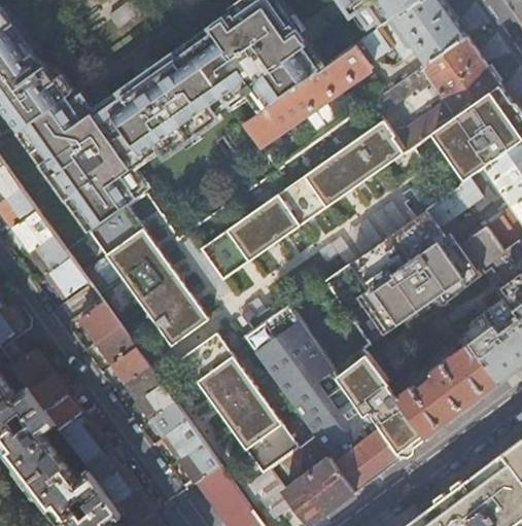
[(80,96),(76,98),(104,137),(283,11),(275,0),(248,0),(210,28),(214,33),(176,60),(172,55),(119,92),(124,97),(108,108),(111,114),(99,123),(92,111),(89,108),(95,104),(87,91),(80,96)]
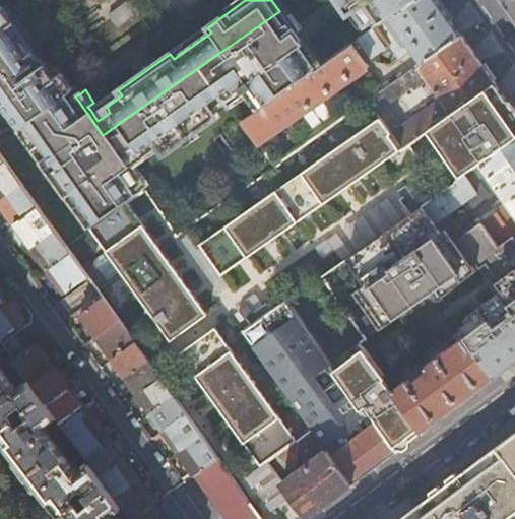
[(145,5),(141,0),(125,0),(112,10),(120,22),(145,5)]
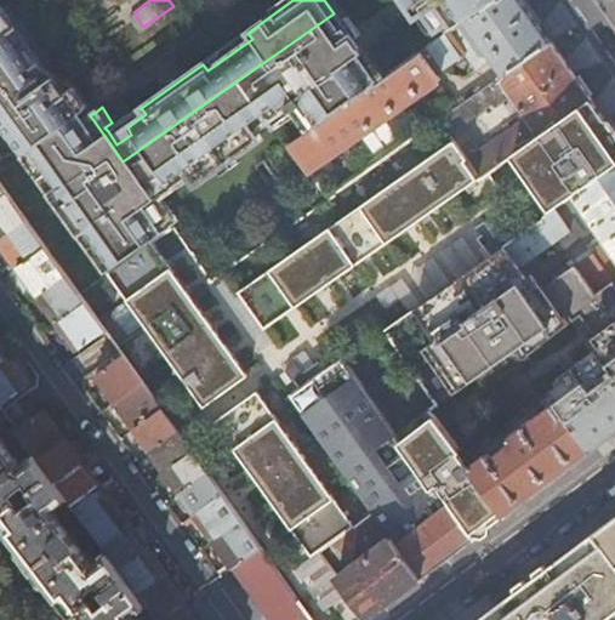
[(305,132),(285,146),(303,172),(436,80),(432,74),(460,55),(472,70),(489,60),(500,75),(546,43),(517,0),(493,0),(460,23),(432,43),(379,80),(373,85),(369,86),(313,126),(305,132)]
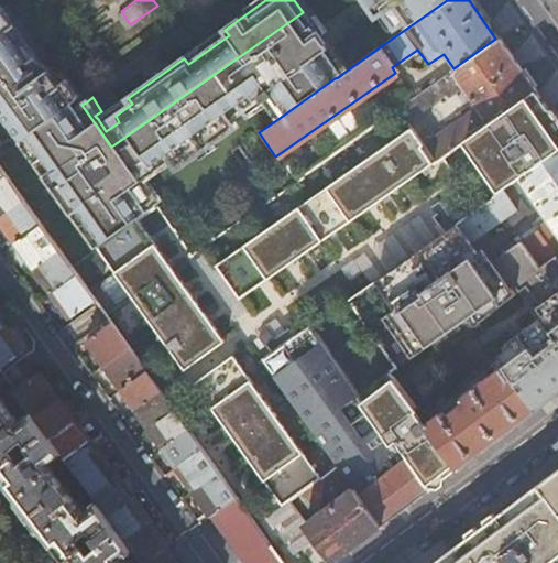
[(447,0),(365,0),(392,39),(417,21),(447,0)]
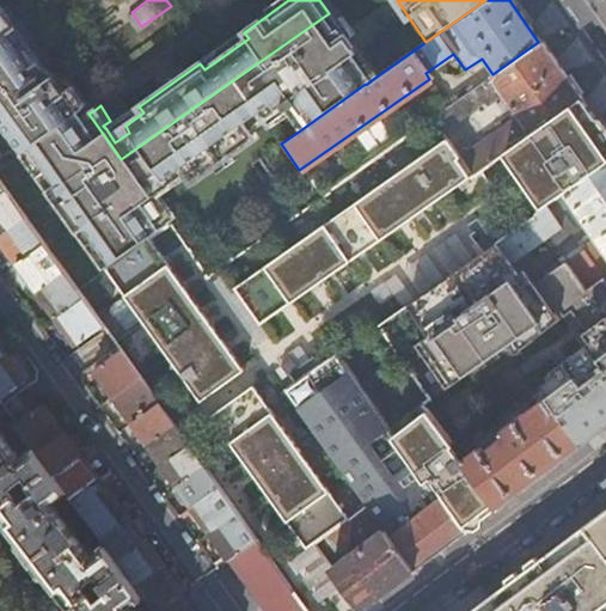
[(24,150),(75,112),(81,108),(68,87),(59,95),(0,11),(0,128),(18,154),(24,150)]
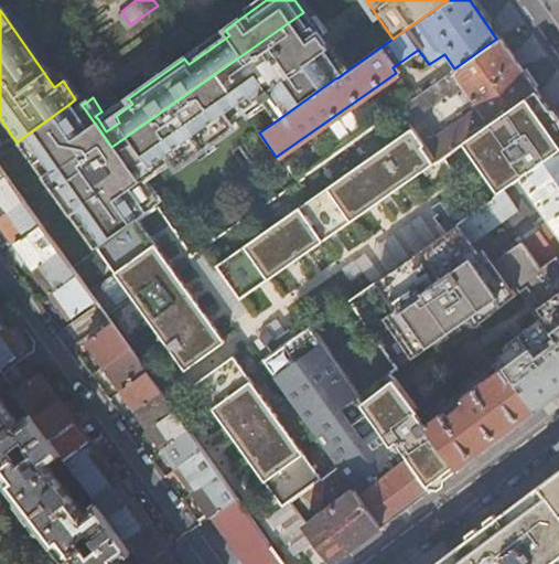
[(303,12),(111,147),(149,200),(151,198),(140,182),(136,176),(167,155),(171,161),(176,168),(232,128),(226,120),(223,115),(239,103),(243,109),(260,97),(264,103),(271,96),(285,115),(335,78),(339,77),(321,52),(328,48),(303,12)]
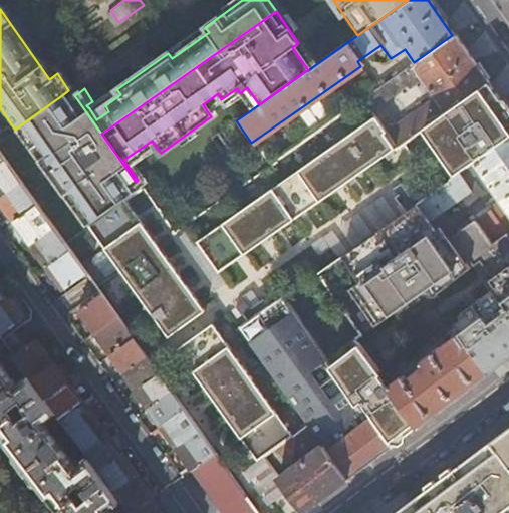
[(209,32),(205,27),(168,53),(172,58),(209,32)]
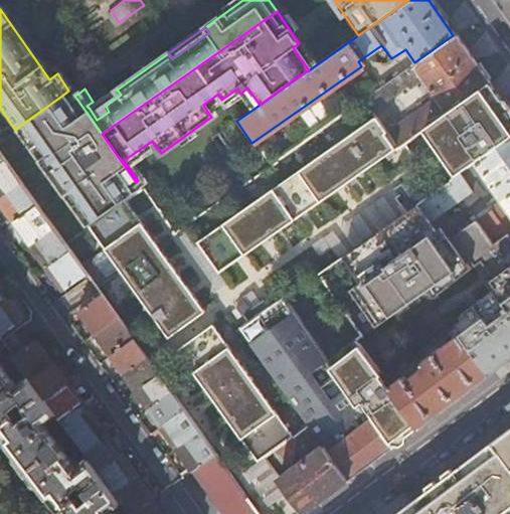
[(94,28),(88,33),(92,39),(98,35),(94,28)]
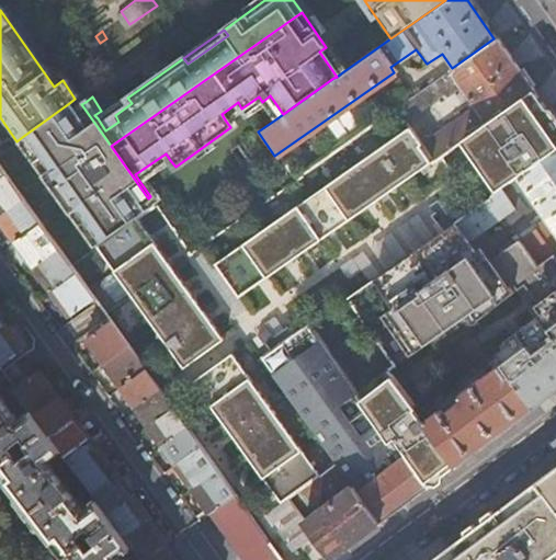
[(464,138),(531,91),(494,38),(452,68),(394,109),(404,122),(438,98),(437,96),(440,94),(443,99),(458,88),(473,109),(418,147),(429,162),(464,138)]
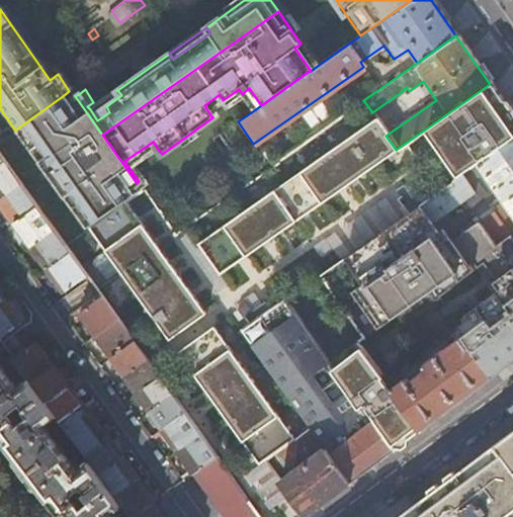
[(316,67),(301,44),(294,48),(311,71),(316,67)]
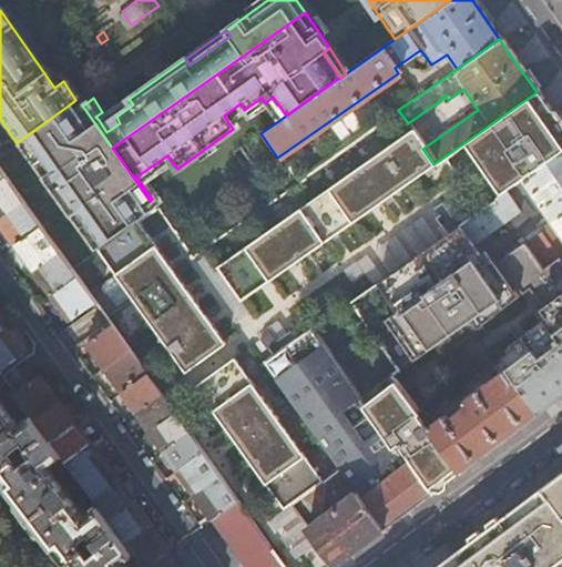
[(469,140),(506,192),(561,151),(561,128),(537,92),(469,140)]
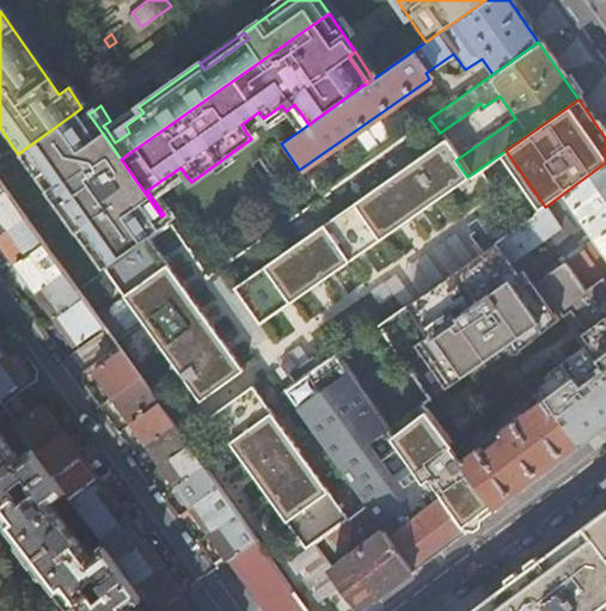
[(87,103),(83,107),(89,114),(93,111),(87,103)]
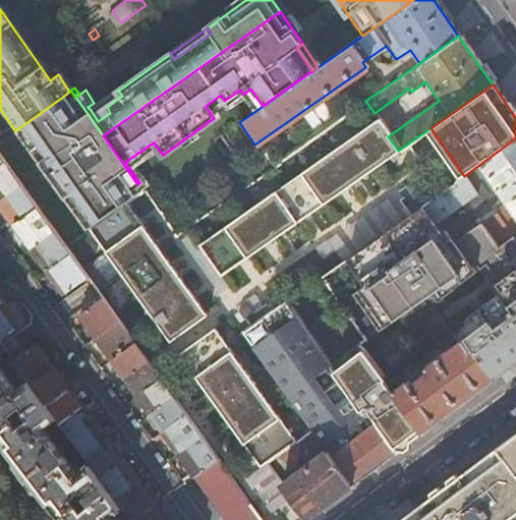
[(243,95),(255,111),(263,106),(250,89),(243,95)]
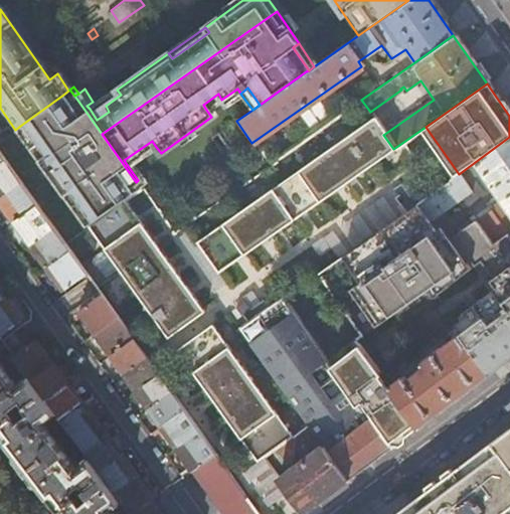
[(225,104),(240,94),(237,89),(221,100),(225,104)]
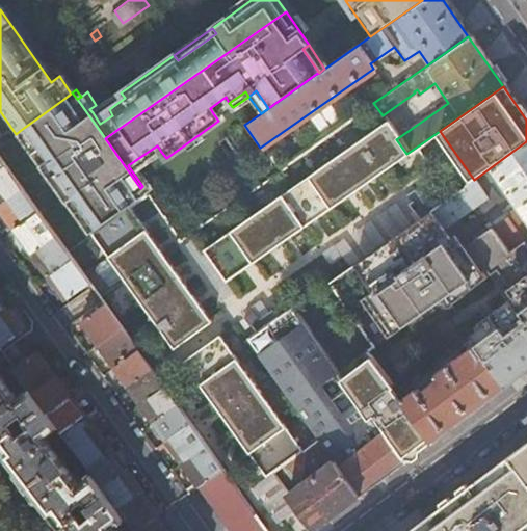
[(71,94),(66,98),(70,104),(77,99),(72,93),(71,94)]
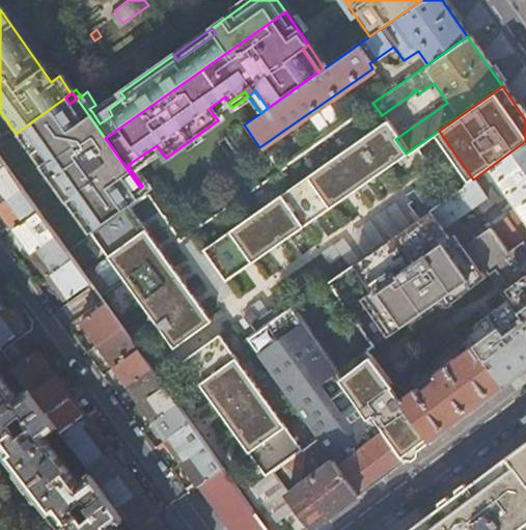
[(125,98),(120,92),(92,112),(100,123),(112,115),(109,109),(125,98)]
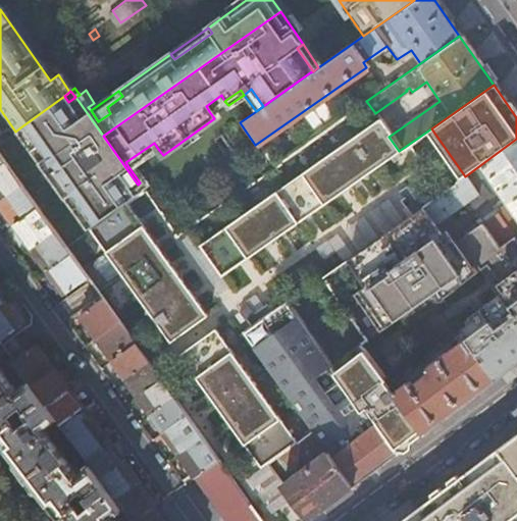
[(209,111),(224,101),(221,95),(206,106),(209,111)]
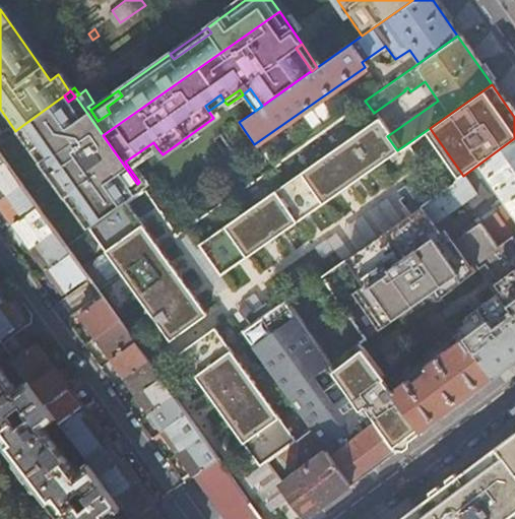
[(85,228),(91,224),(133,195),(129,190),(137,184),(103,135),(75,96),(68,102),(64,95),(20,127),(15,131),(85,228)]
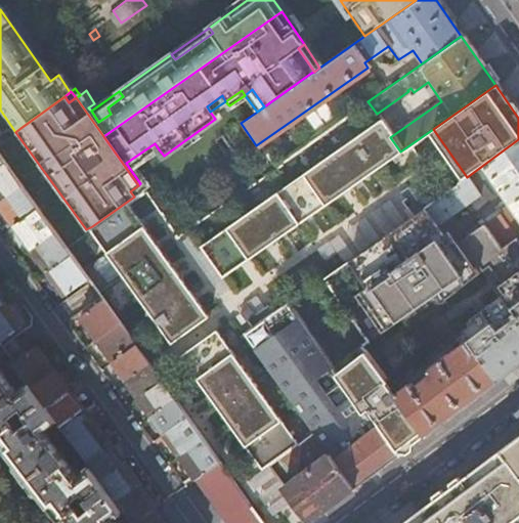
[(377,120),(197,247),(219,278),(361,179),(368,180),(369,174),(399,153),(377,120)]
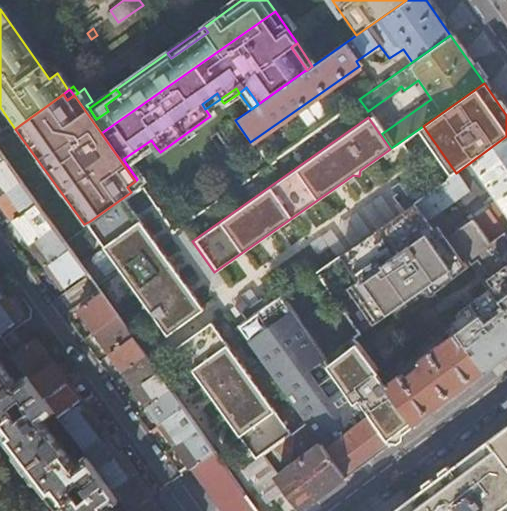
[(417,241),(410,232),(427,220),(458,199),(458,198),(467,192),(473,199),(489,187),(497,199),(490,204),(491,207),(471,221),(486,242),(496,235),(503,231),(506,227),(506,136),(456,173),(421,198),(337,256),(354,281),(343,289),(369,326),(429,283),(434,289),(467,266),(446,236),(440,240),(433,230),(417,241)]
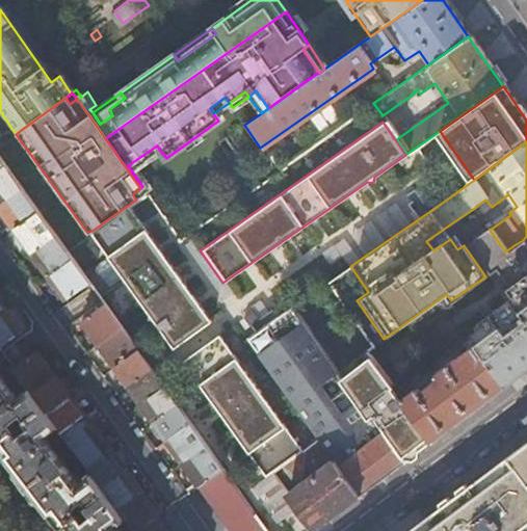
[(132,171),(161,152),(157,145),(128,165),(132,171)]
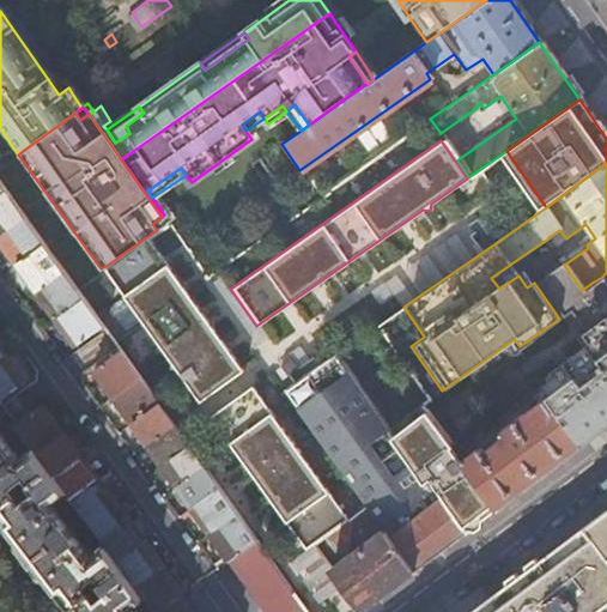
[(1,193),(0,194),(0,235),(20,220),(1,193)]
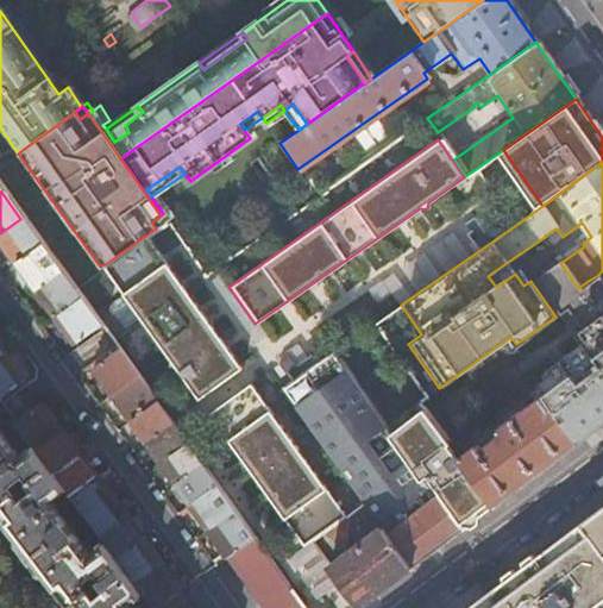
[(151,223),(156,229),(165,223),(161,215),(151,223)]
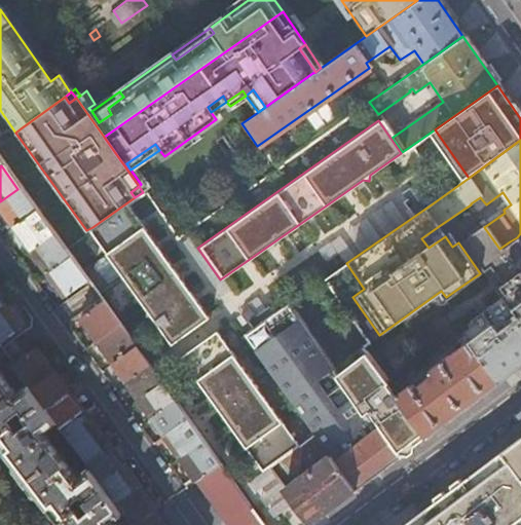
[(17,189),(0,201),(0,211),(12,227),(34,211),(17,189)]
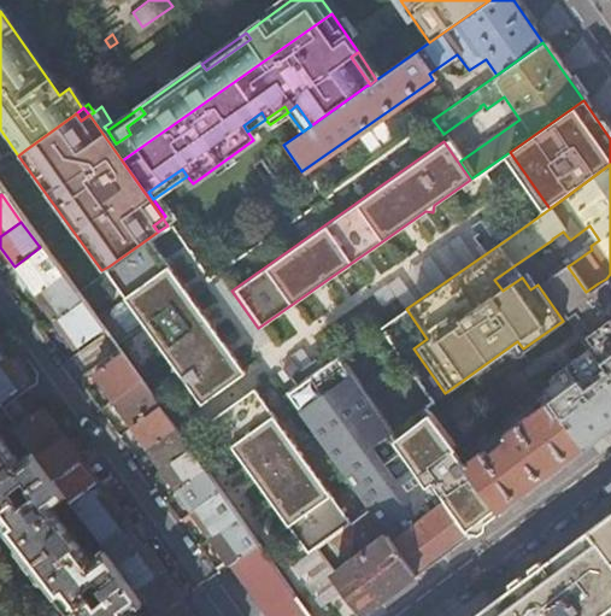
[(146,241),(103,273),(170,364),(169,371),(176,373),(199,405),(242,374),(146,241)]
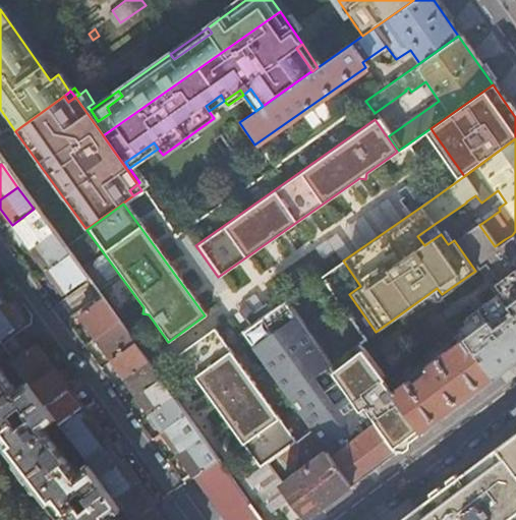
[(12,225),(11,225),(29,247),(50,231),(34,209),(12,225)]
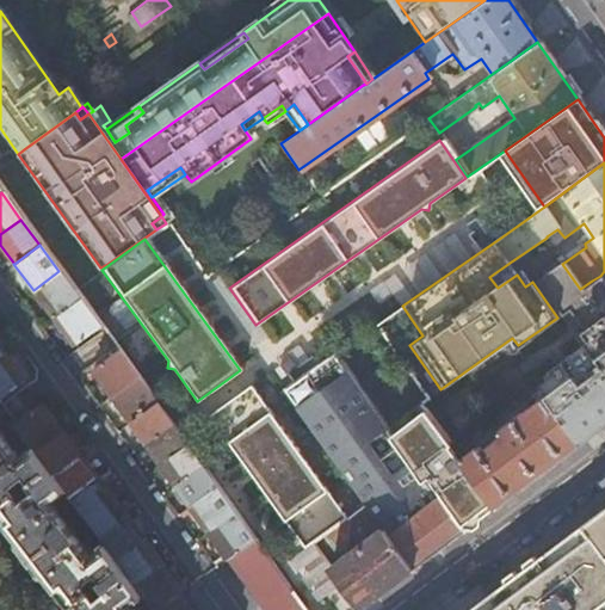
[(510,263),(489,277),(498,288),(517,275),(510,263)]
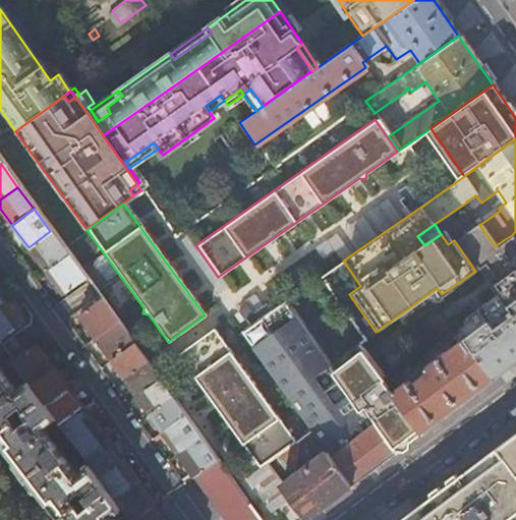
[(472,228),(470,224),(458,232),(460,236),(457,239),(474,263),(479,258),(502,290),(453,325),(457,330),(492,379),(515,360),(515,241),(512,235),(505,239),(495,246),(494,247),(477,224),(472,228)]
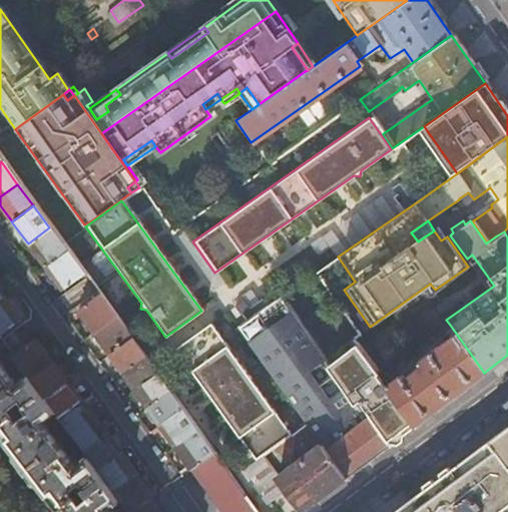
[(49,227),(28,243),(43,266),(65,250),(60,243),(49,227)]
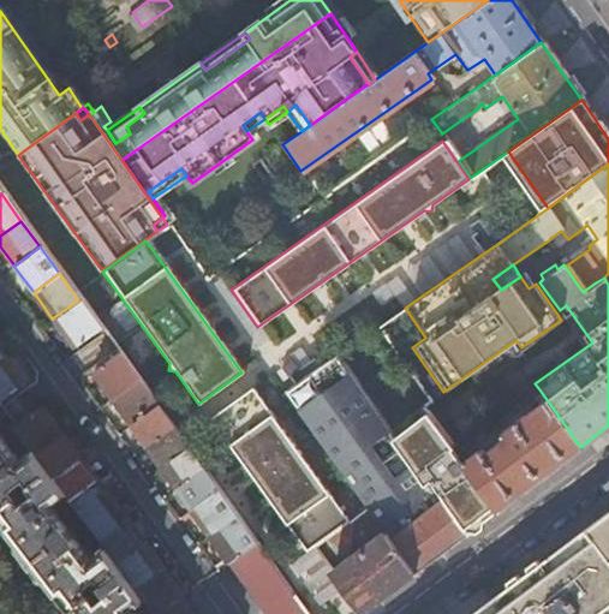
[(78,300),(52,319),(73,347),(99,328),(78,300)]
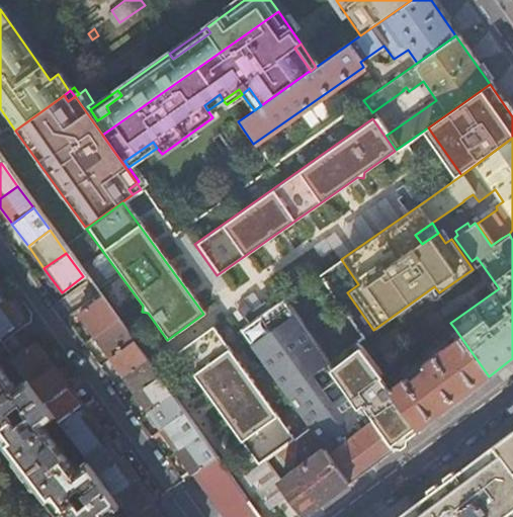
[(114,321),(95,294),(75,310),(78,313),(76,314),(92,336),(114,321)]
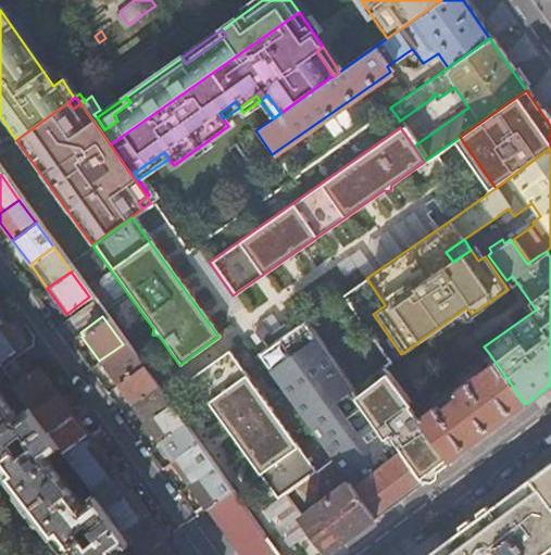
[(0,368),(22,352),(0,323),(0,368)]
